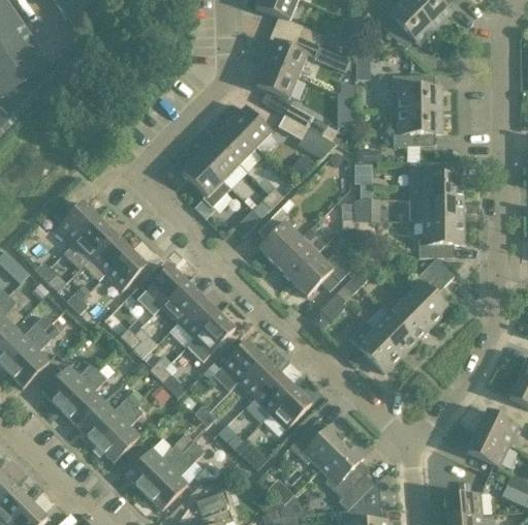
[(0,0),(0,137),(33,105),(72,62),(66,53),(50,65),(5,0),(0,0)]
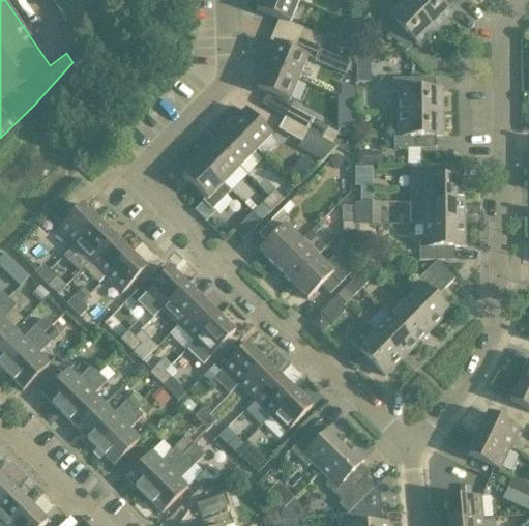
[(130,0),(55,0),(67,20),(68,19),(79,34),(130,0)]
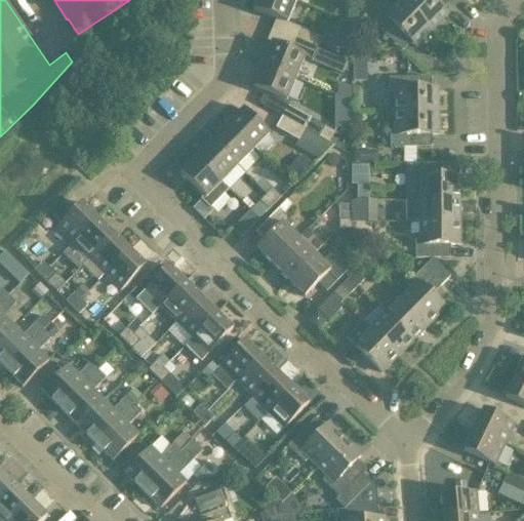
[(256,0),(253,7),(286,21),(295,0),(256,0)]
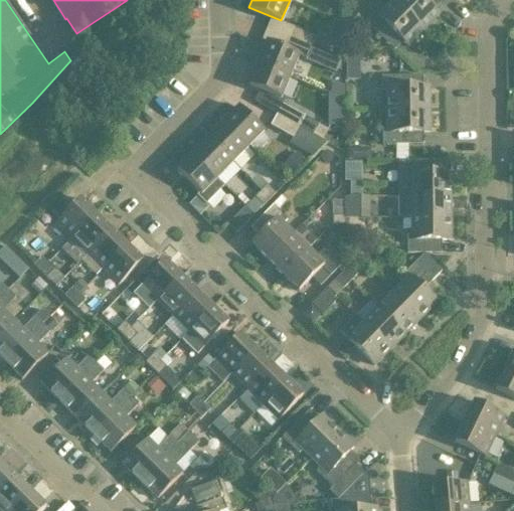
[(375,9),(366,19),(378,31),(387,23),(408,43),(423,27),(395,0),(391,0),(378,13),(375,9)]
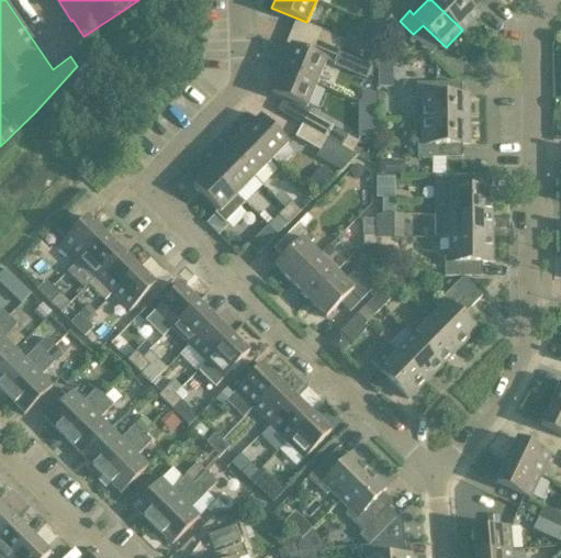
[(432,0),(462,30),(479,13),(466,0),(432,0)]
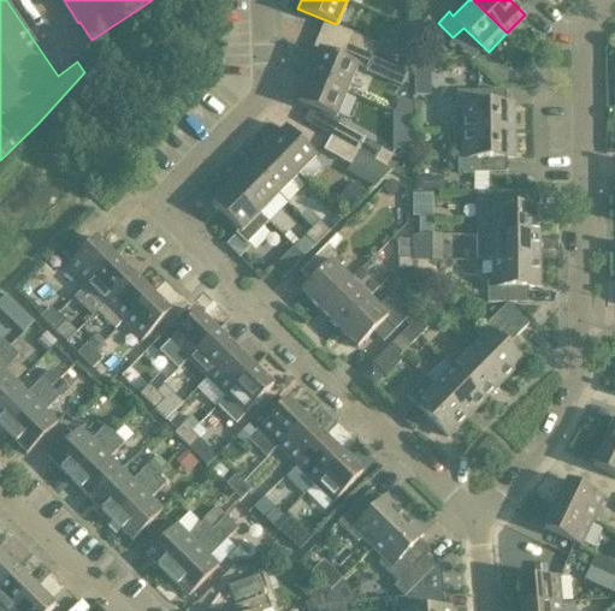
[(350,30),(346,42),(373,54),(378,40),(350,29),(350,30)]
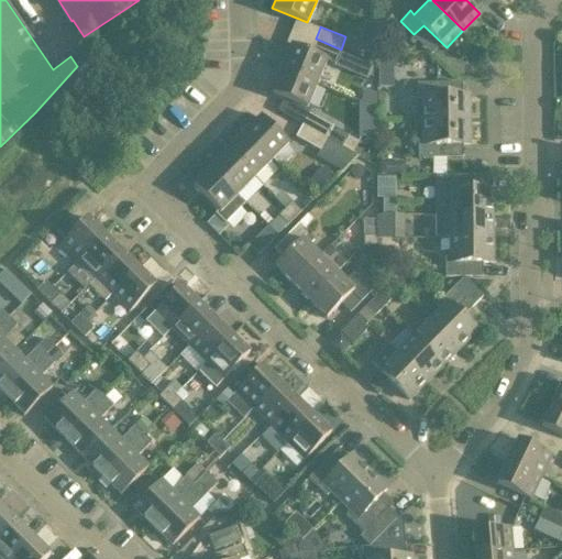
[(291,43),(282,67),(317,81),(327,58),(335,62),(341,50),(316,39),(310,51),(291,43)]
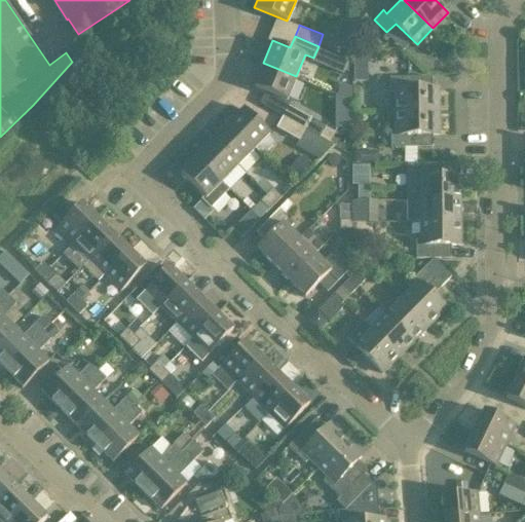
[(349,60),(319,46),(313,58),(312,59),(344,72),(349,60)]
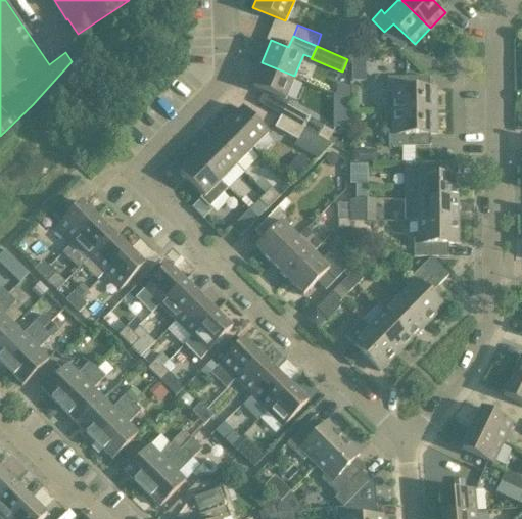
[(366,48),(352,50),(351,62),(367,62),(366,48)]
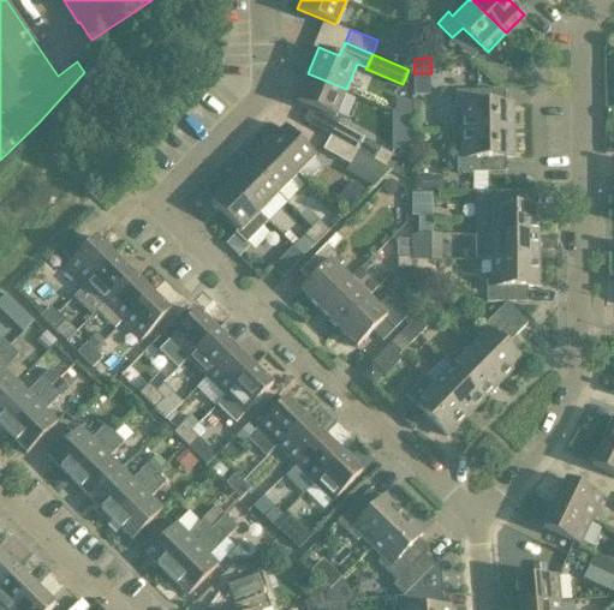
[(335,115),(346,89),(308,73),(297,99),(335,115)]
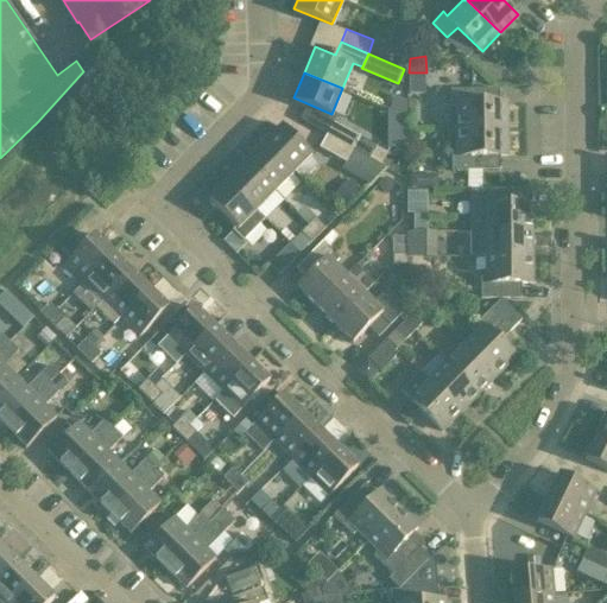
[(457,127),(507,127),(507,100),(499,101),(488,101),(488,87),(451,88),(451,102),(456,102),(457,127)]
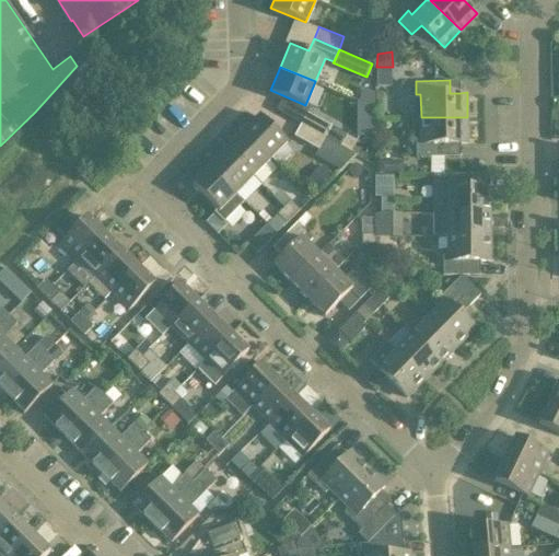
[(360,100),(375,106),(375,91),(365,87),(360,100)]
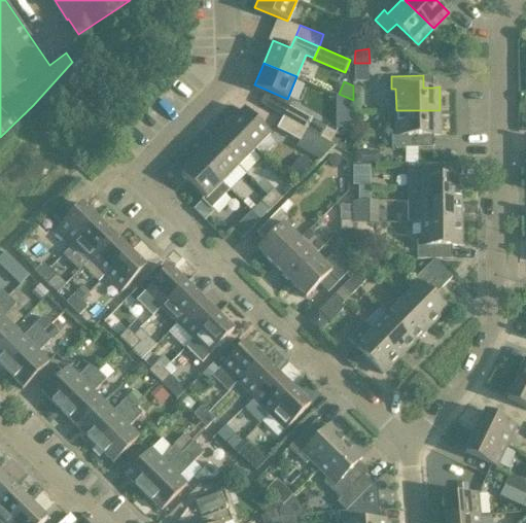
[(289,104),(283,114),(306,128),(317,134),(321,136),(327,124),(323,123),(312,116),(289,104)]
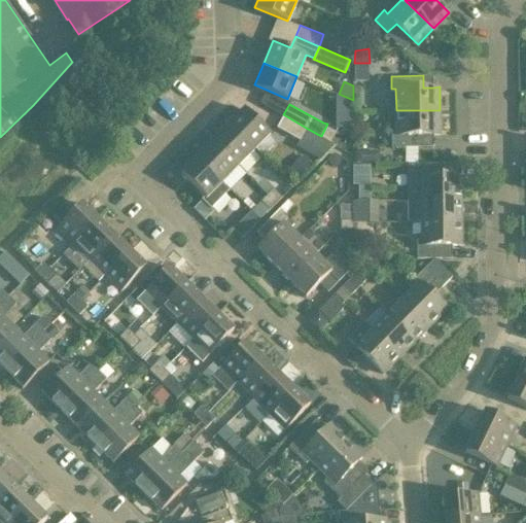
[(244,107),(229,123),(254,148),(255,147),(261,153),(265,153),(275,143),(275,140),(268,134),(270,132),(267,129),(244,107)]
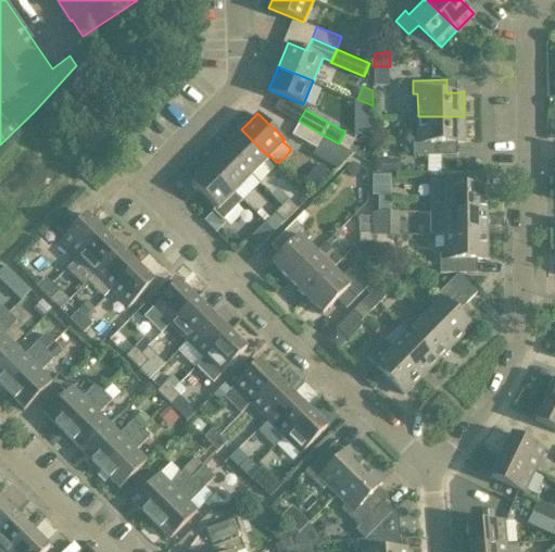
[(433,153),(433,140),(464,140),(464,116),(418,116),(418,139),(413,139),(414,153),(427,153),(429,153),(433,153)]
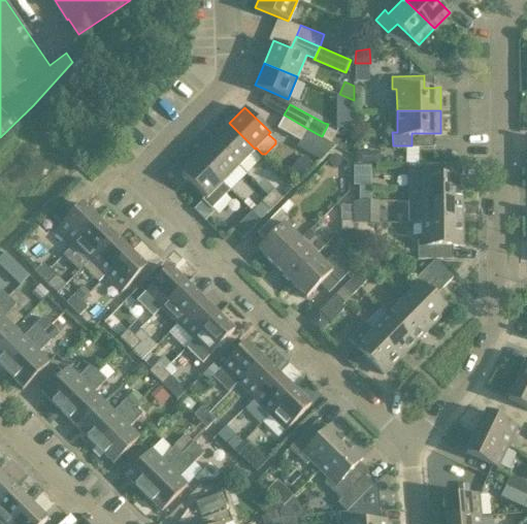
[(284,115),(277,126),(300,138),(306,128),(284,115)]
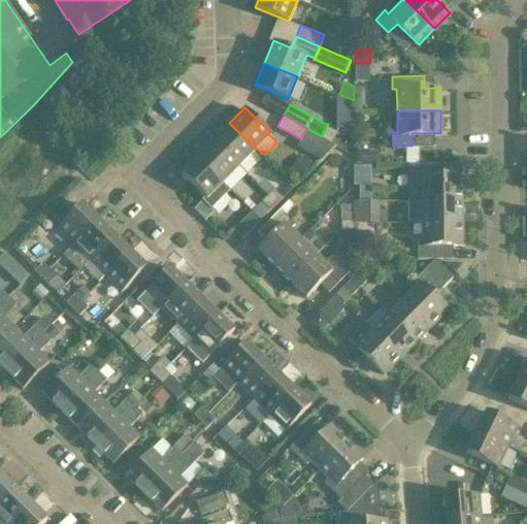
[(229,123),(223,129),(212,139),(239,164),(255,149),(229,123)]
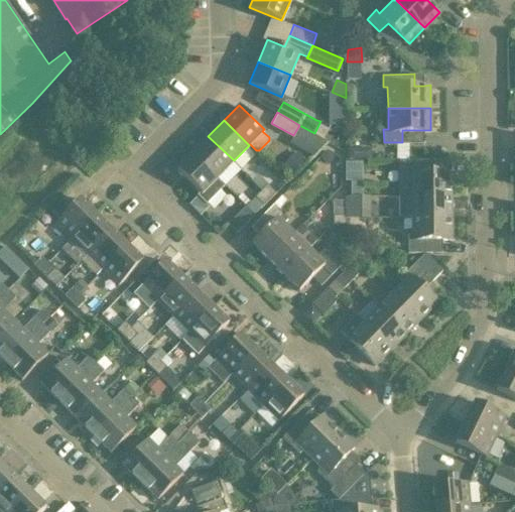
[(208,136),(192,151),(218,176),(234,160),(208,136)]
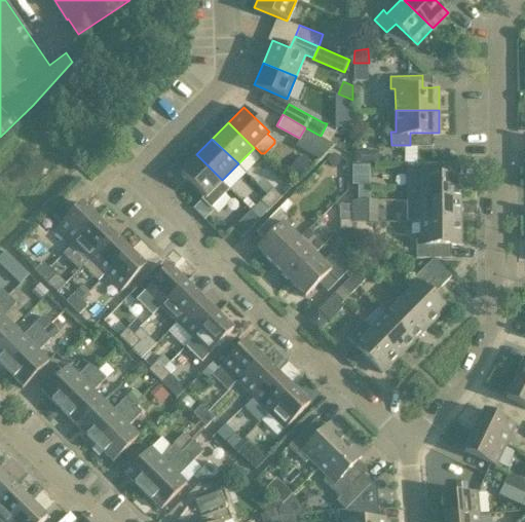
[(416,145),(410,145),(406,145),(404,145),(404,161),(415,161),(416,161),(416,145)]
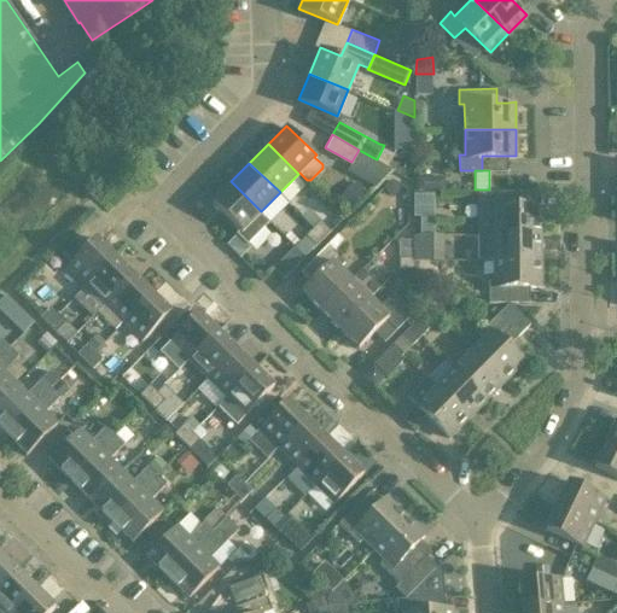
[(430,177),(417,177),(417,190),(428,190),(430,177)]
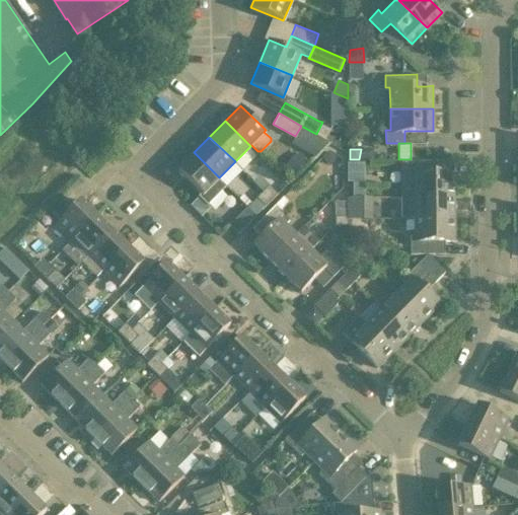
[(178,168),(202,192),(199,196),(203,199),(208,204),(227,186),(219,177),(194,152),(178,168)]
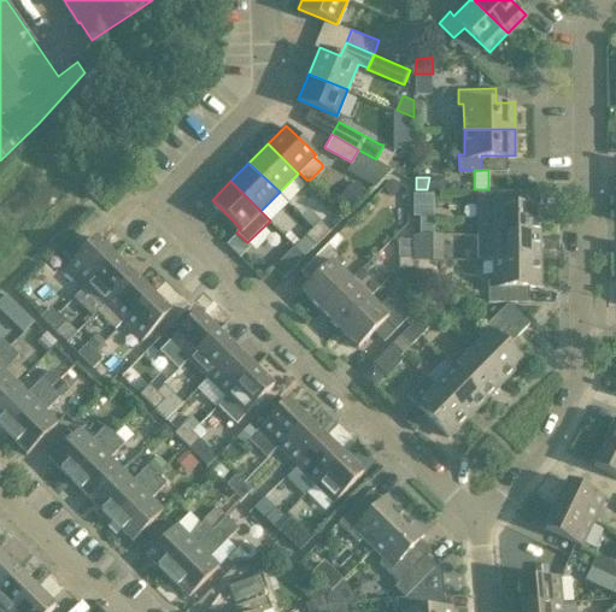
[(340,198),(351,209),(368,192),(358,181),(340,198)]
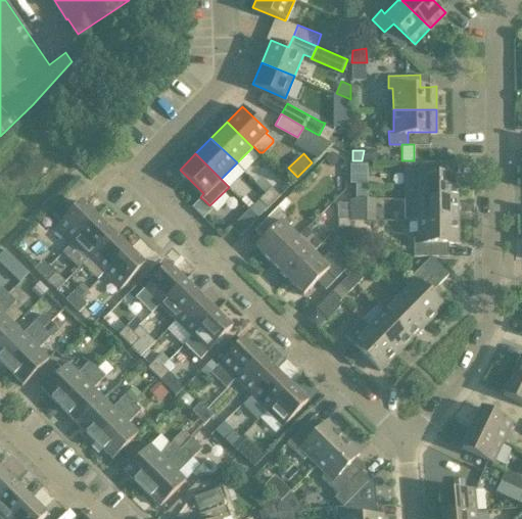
[(405,163),(406,197),(458,196),(458,174),(447,174),(447,160),(414,160),(413,160),(414,163),(405,163)]
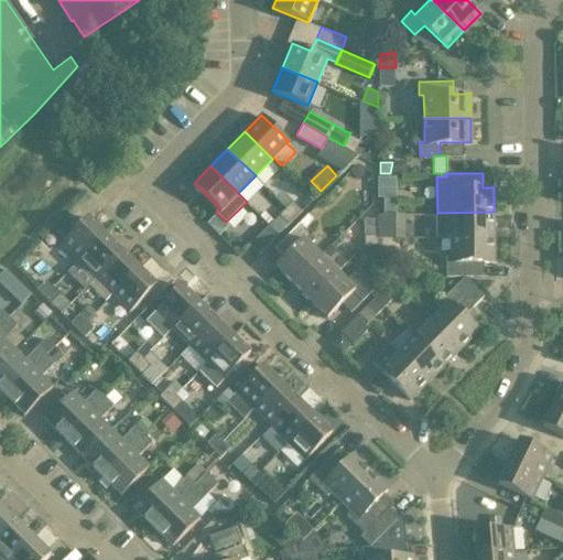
[(385,213),(392,213),(396,213),(396,195),(385,195),(385,213)]
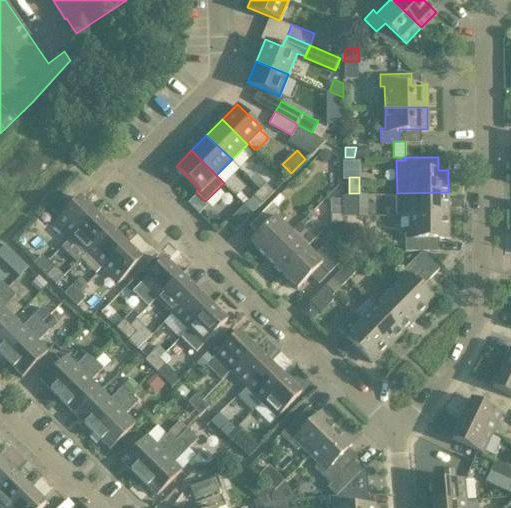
[(266,181),(260,187),(268,196),(275,189),(266,181)]
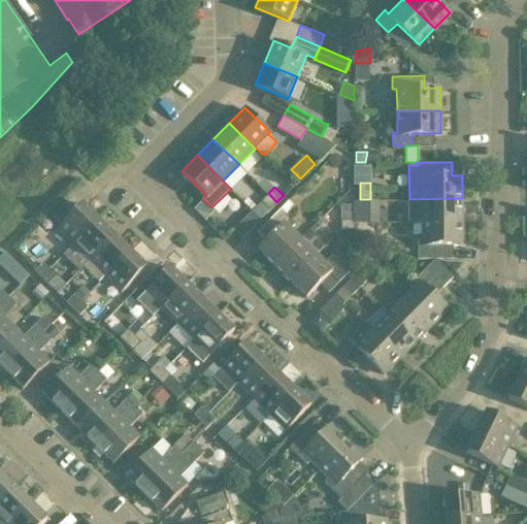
[(268,193),(261,200),(270,208),(276,202),(268,193)]
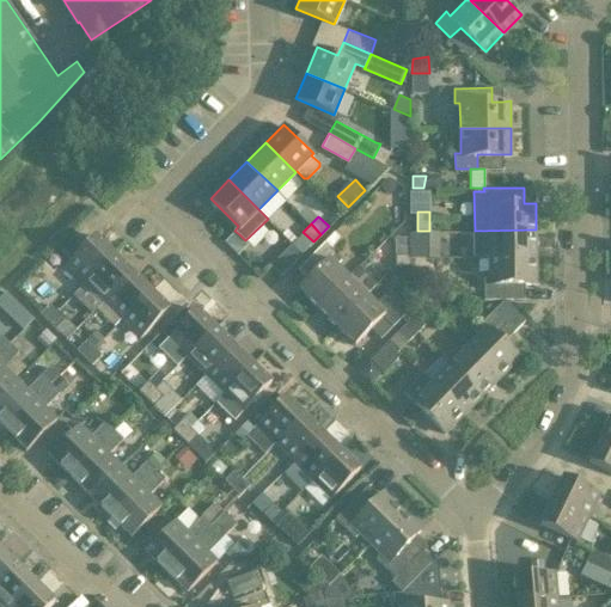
[(474,256),(490,256),(536,256),(536,230),(475,231),(474,231),(474,256)]
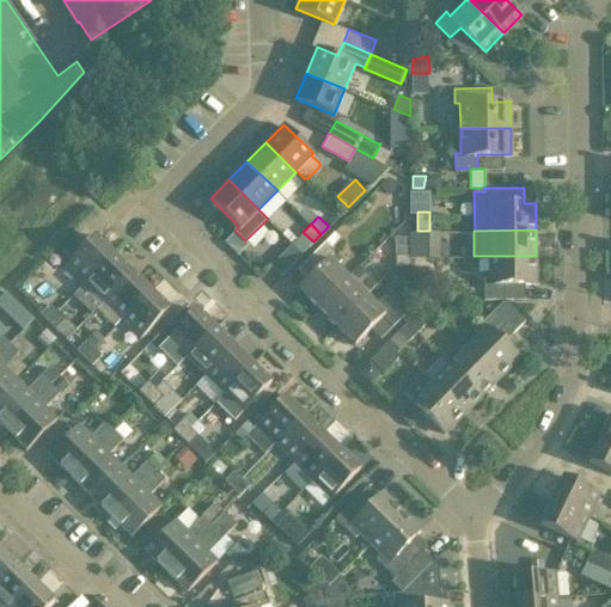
[(248,243),(245,240),(239,234),(234,231),(225,240),(237,251),(238,253),(248,243)]
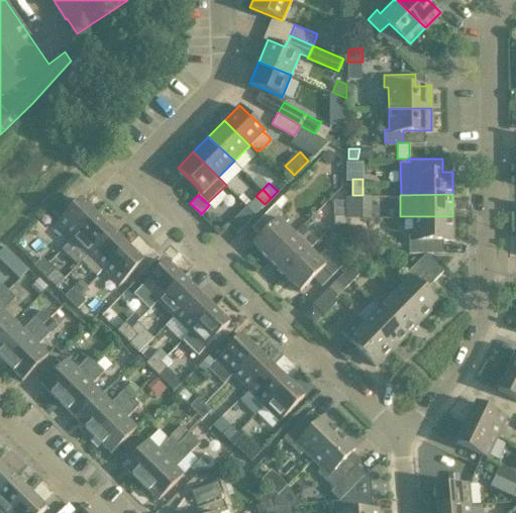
[(352,195),(346,195),(346,200),(346,217),(359,216),(359,195),(352,195)]
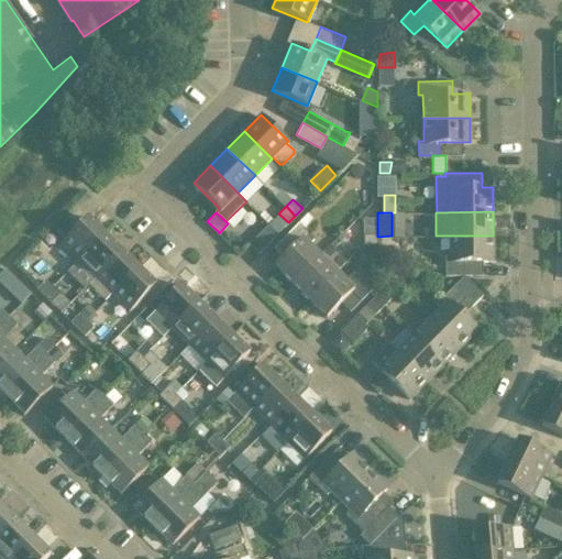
[(278,214),(268,223),(272,227),(278,232),(288,222),(278,214)]
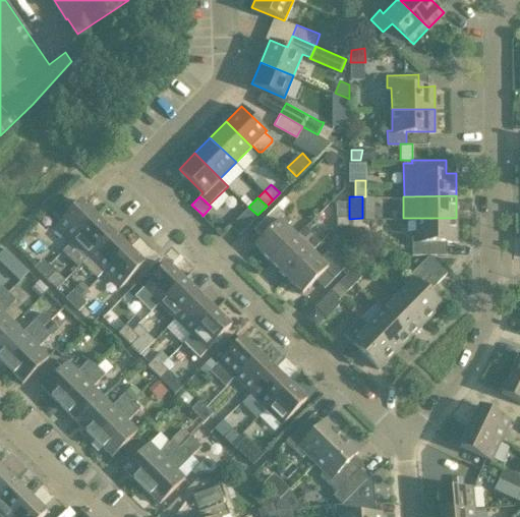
[(63,216),(57,223),(59,226),(72,239),(97,215),(80,198),(78,200),(63,216)]
